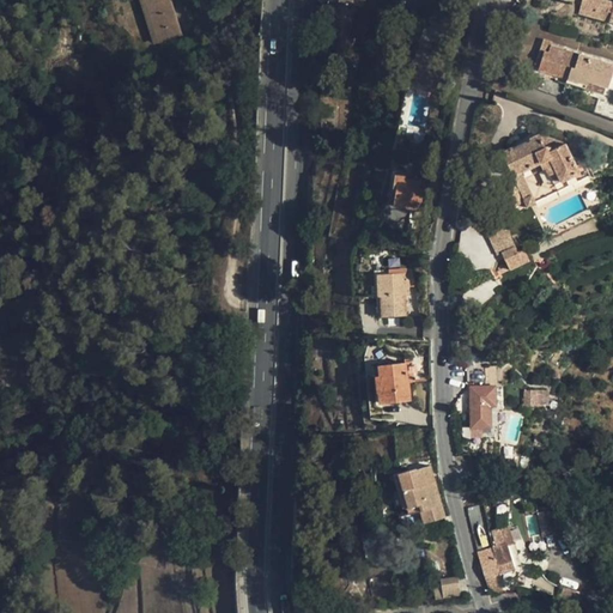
[(144,0),(158,42),(182,35),(170,0),(144,0)]
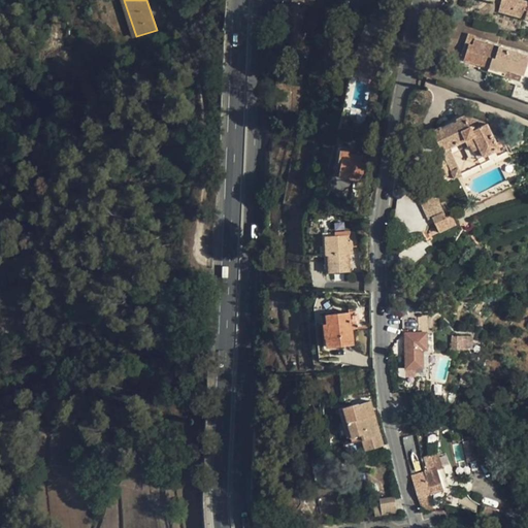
[(527,2),(518,0),(504,0),(501,11),(527,19),(527,2)]
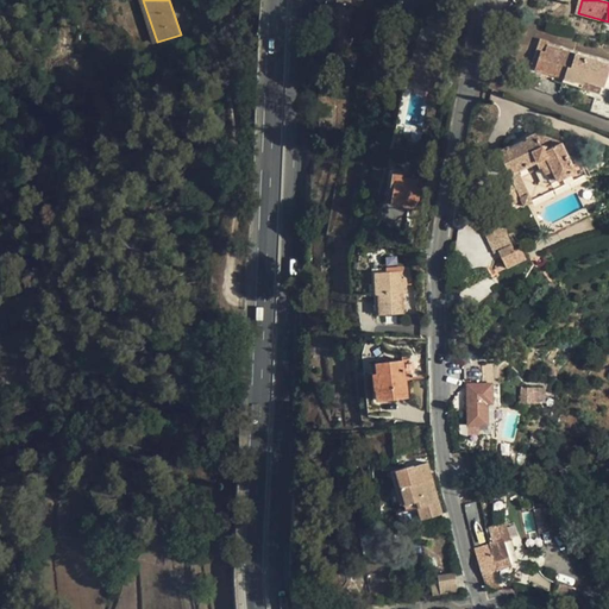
[(547,45),(547,42),(540,38),(532,63),(535,66),(540,51),(545,52),(546,45),(547,45)]
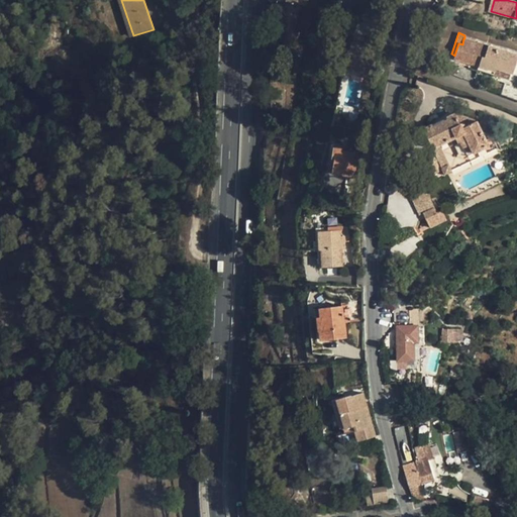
[(516,55),(488,45),(464,38),(463,38),(462,44),(458,43),(454,56),(453,58),(470,64),(469,68),(477,71),(479,66),(485,68),(483,73),(509,80),(511,73),(512,74),(516,59),(516,55)]
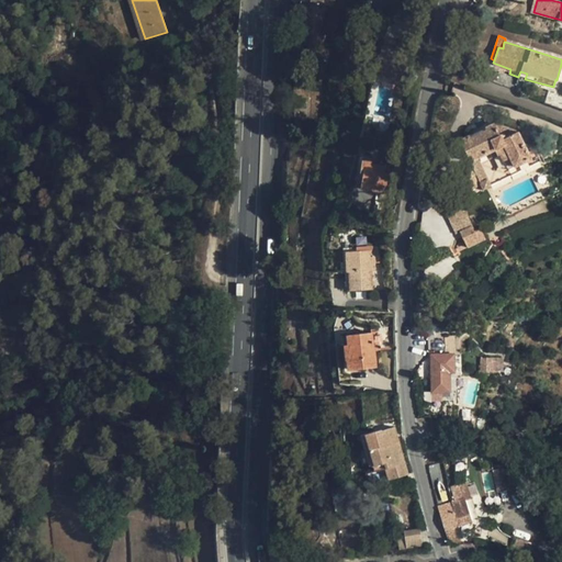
[(323,47),(318,72),(326,74),(332,49),(323,47)]
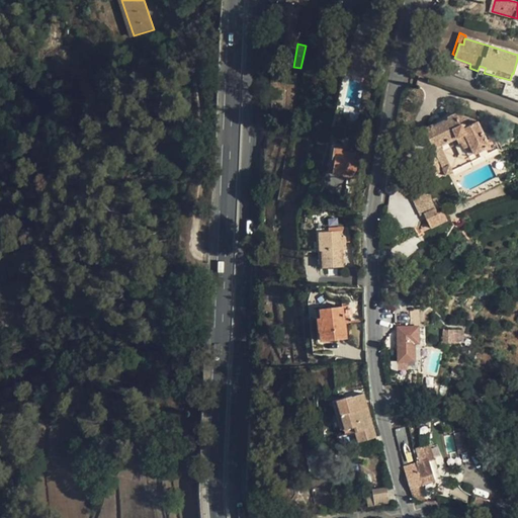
[(353,68),(352,74),(367,77),(368,72),(353,68)]
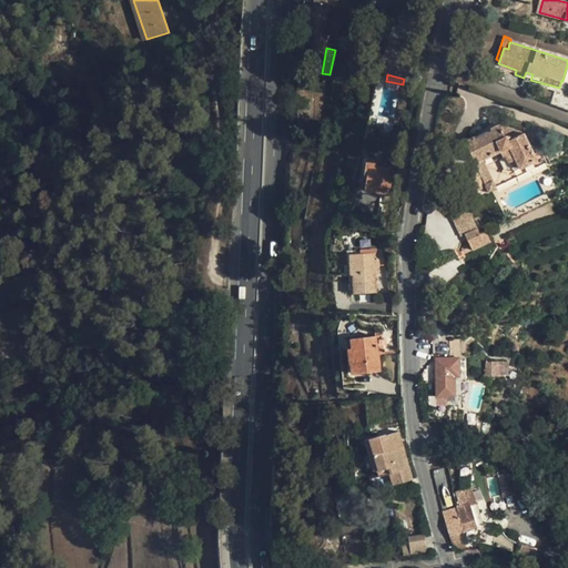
[(567,95),(555,92),(550,104),(567,110),(567,95)]
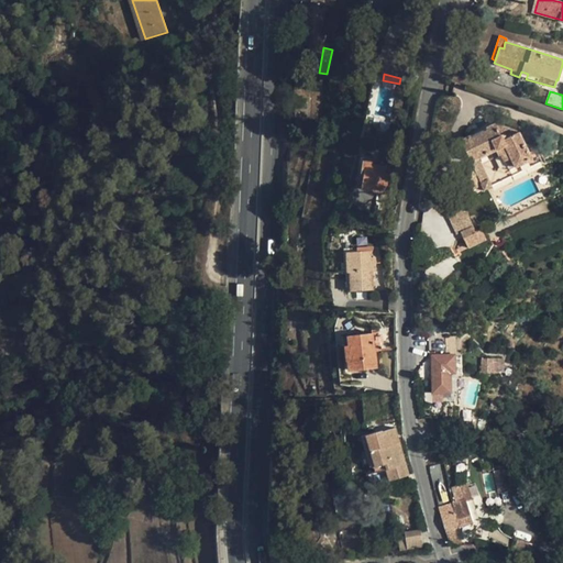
[(399,121),(400,111),(394,110),(392,120),(399,121)]
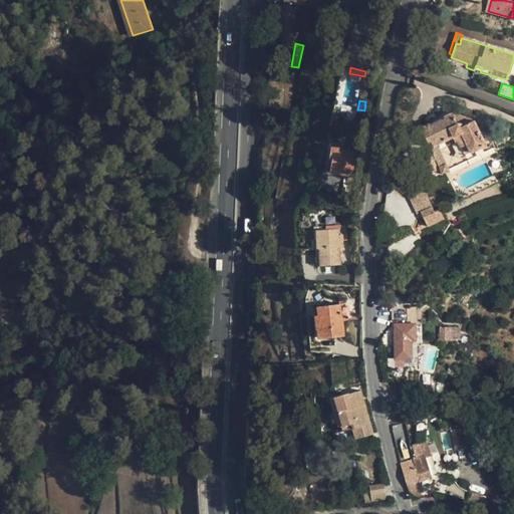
[(429,123),(421,129),(430,148),(436,145),(453,137),(456,142),(458,141),(461,147),(467,161),(488,151),(486,147),(493,144),(488,134),(481,137),(473,120),(452,112),(444,116),(429,123)]
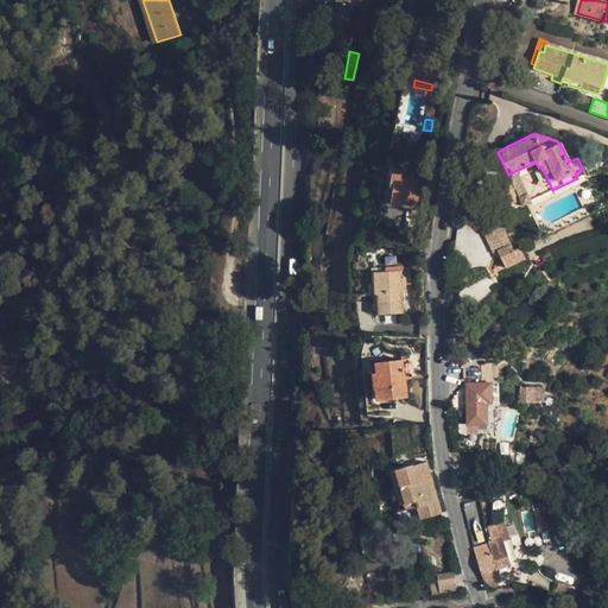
[(536,162),(515,171),(527,195),(530,201),(552,190),(545,173),(542,166),(539,168),(536,162)]
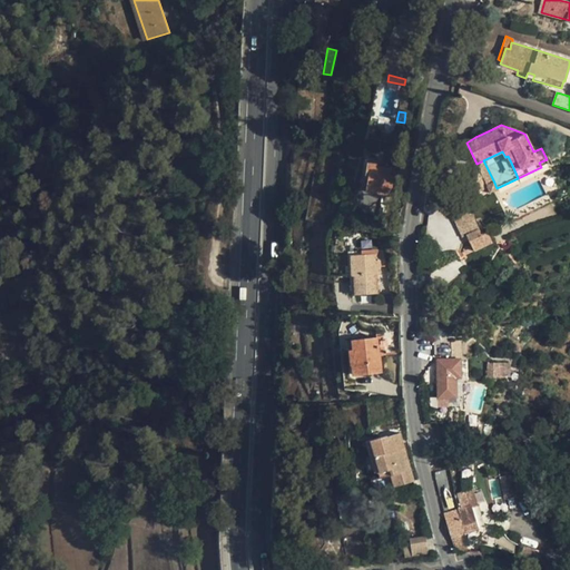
[(483,160),(477,164),(480,169),(479,170),(487,186),(488,186),(494,183),(483,160)]
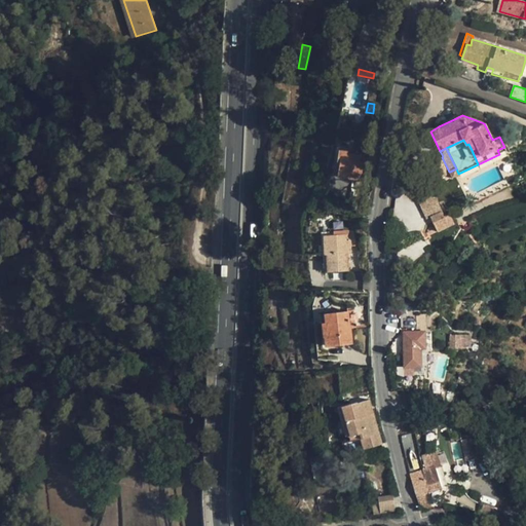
[(361,155),(348,153),(348,151),(339,150),(336,162),(339,163),(337,176),(337,177),(357,180),(361,155)]
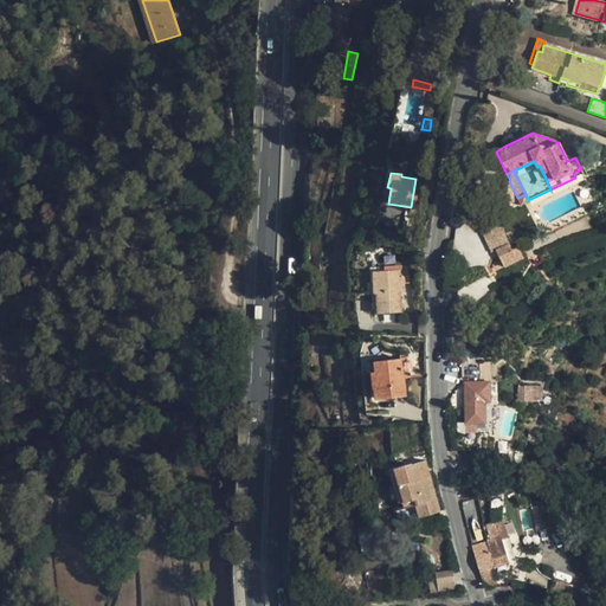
[(509,181),(484,198),(495,213),(517,198),(509,181)]
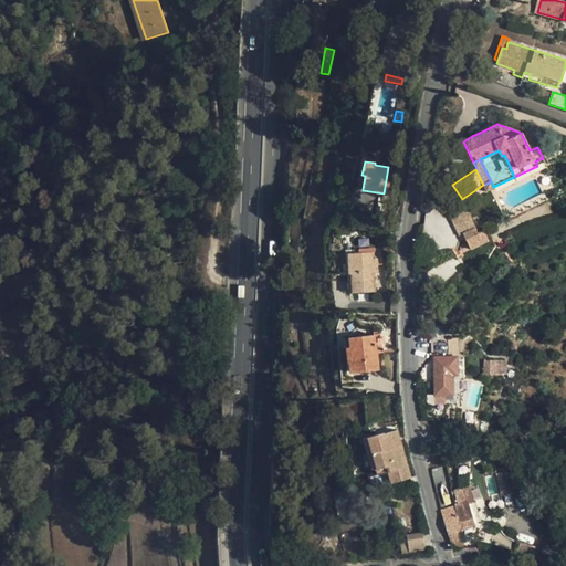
[(493,187),(491,181),(484,185),(486,190),(493,187)]
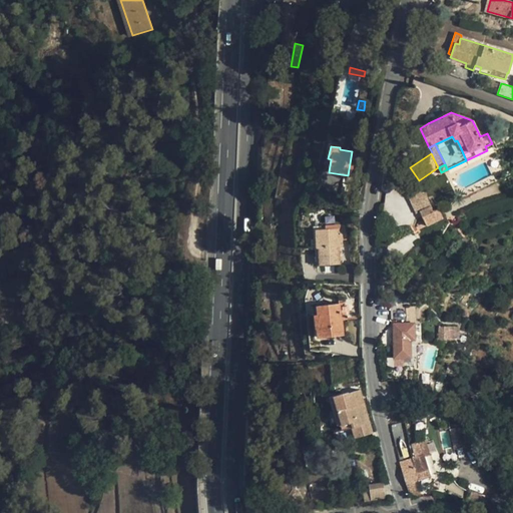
[(500,171),(492,175),(495,181),(503,178),(500,171)]
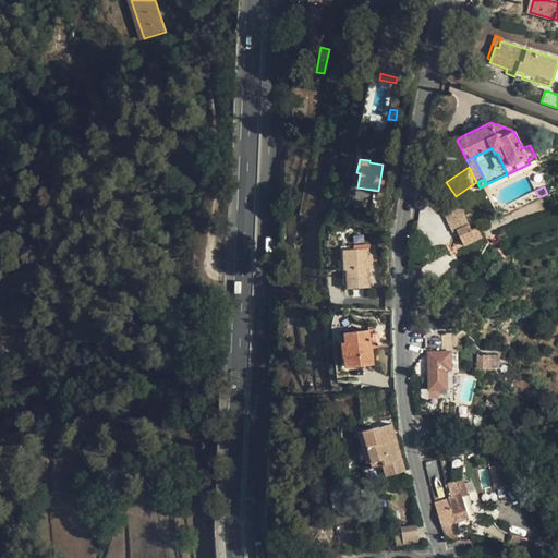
[(535,191),(506,206),(509,213),(538,197),(535,191)]
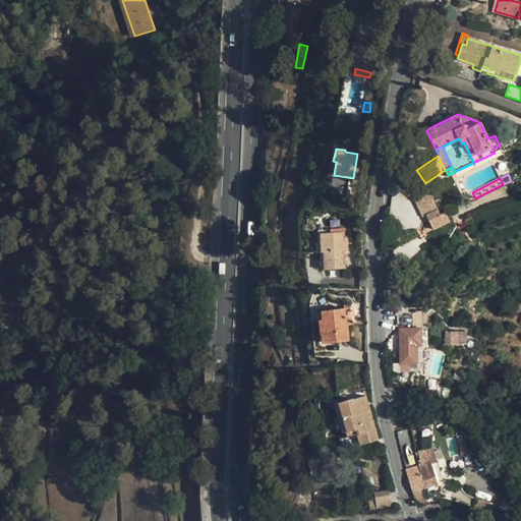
[(438,209),(428,188),(413,195),(423,216),(438,209)]
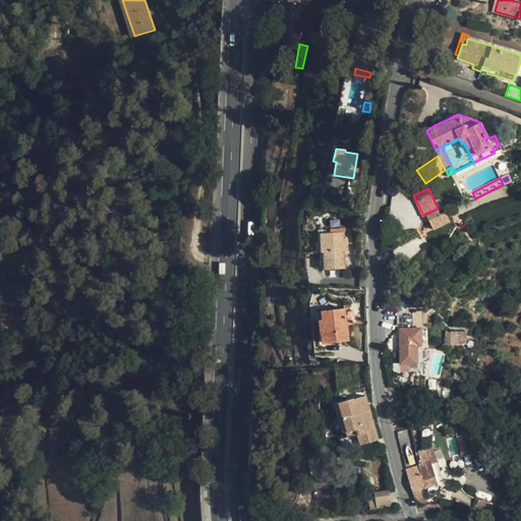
[(463,218),(456,222),(458,224),(459,225),(460,226),(462,226),(464,225),(465,224),(465,223),(465,222),(465,221),(463,218)]
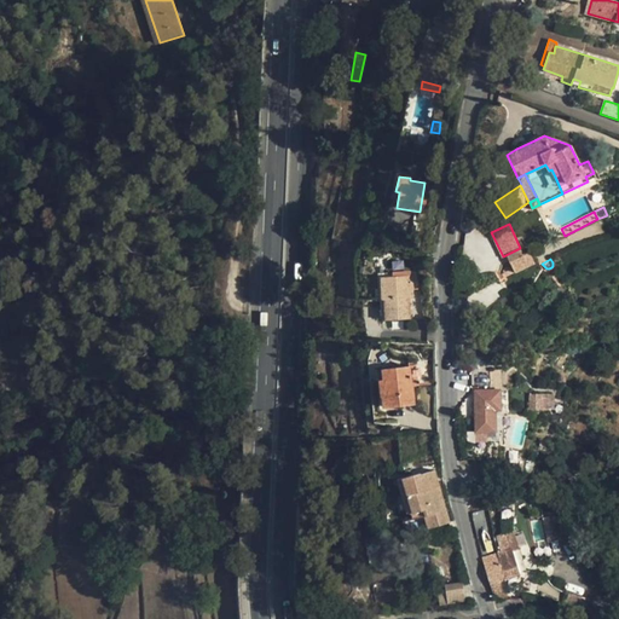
[(412,276),(381,277),(381,299),(383,299),(385,319),(411,318),(410,299),(410,289),(414,289),(412,276)]
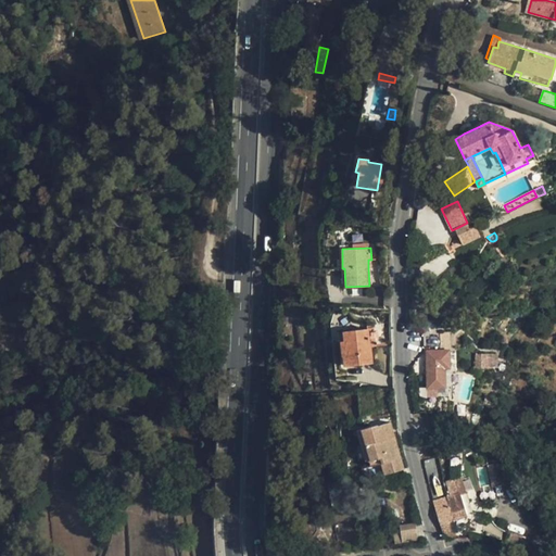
[(369,343),(368,329),(342,331),(343,341),(345,340),(346,355),(345,355),(346,366),(373,363),(370,343),(369,343)]
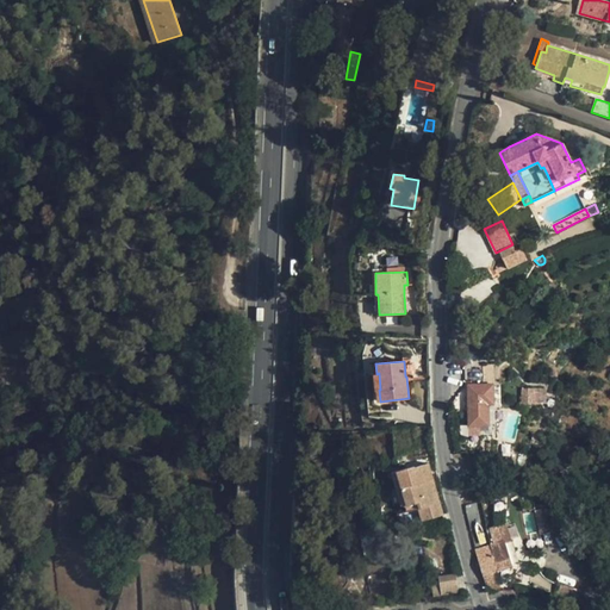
[(468,385),(470,427),(490,425),(489,404),(495,404),(493,384),(468,385)]
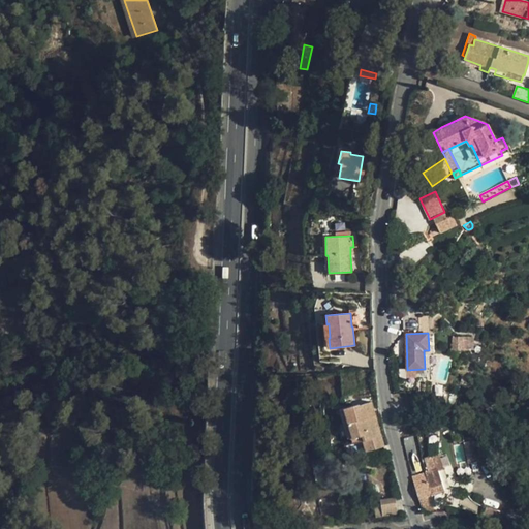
[(425,369),(407,370),(407,378),(427,377),(427,374),(430,373),(429,355),(434,355),(433,333),(428,333),(429,350),(424,350),(425,369)]
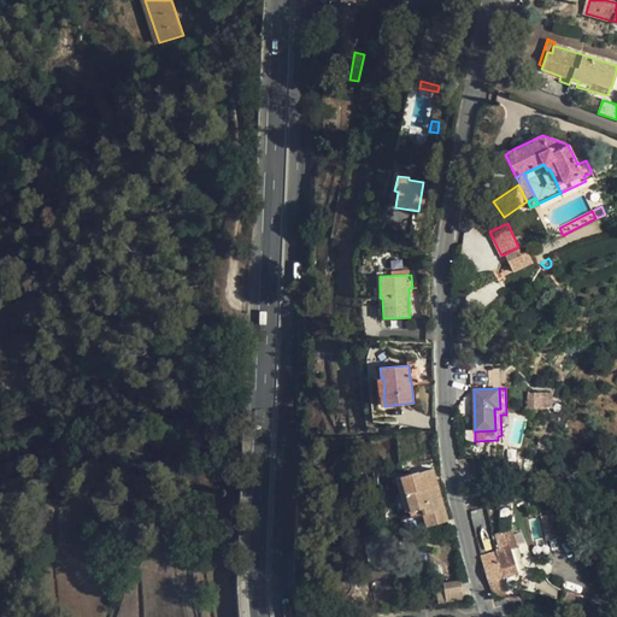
[(532,393),(519,393),(521,407),(533,407),(532,393)]
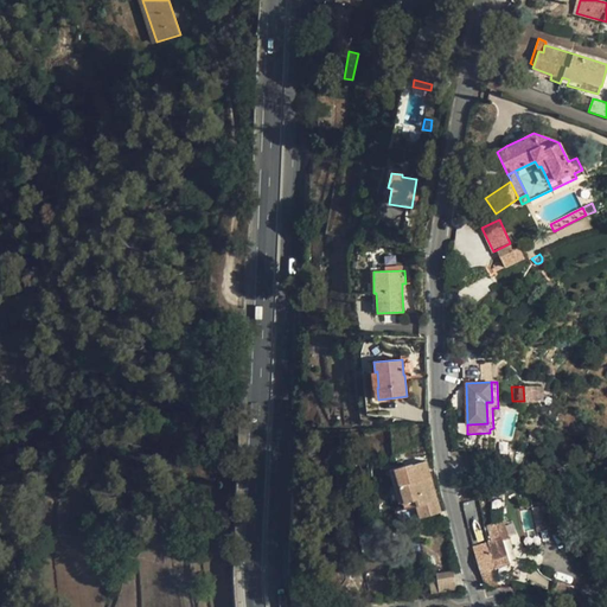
[(145,390),(144,390),(141,390),(140,391),(139,393),(138,394),(136,395),(135,397),(135,398),(135,401),(136,403),(138,404),(139,406),(140,407),(141,408),(144,408),(145,408),(147,408),(148,407),(151,406),(152,404),(153,403),(153,401),(153,400),(153,397),(153,396),(152,394),(151,393),(148,391),(147,390),(145,390)]
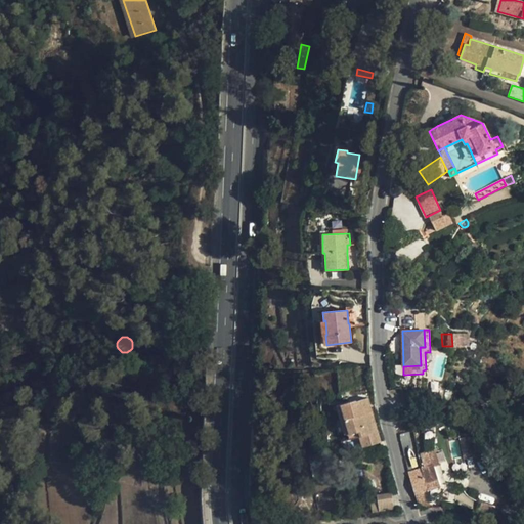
[(457,373),(450,372),(449,380),(455,381),(457,373)]
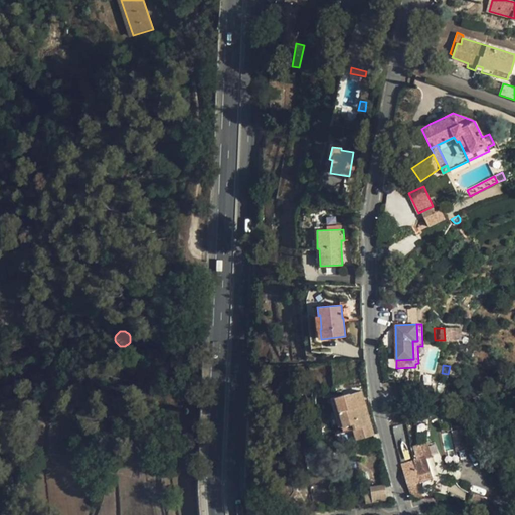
[(420,384),(420,396),(432,396),(432,383),(420,384)]
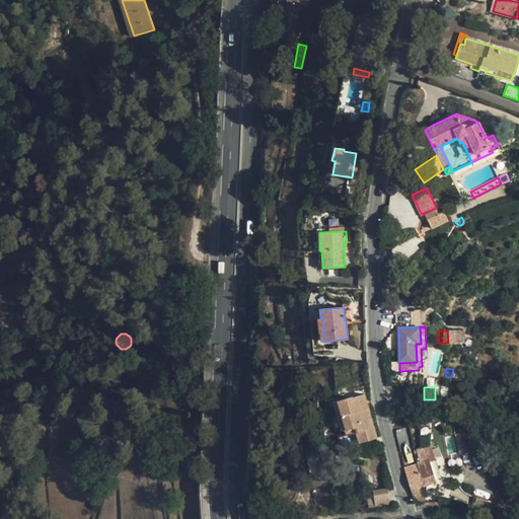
[(359,443),(376,438),(364,394),(335,402),(344,436),(356,433),(359,443)]
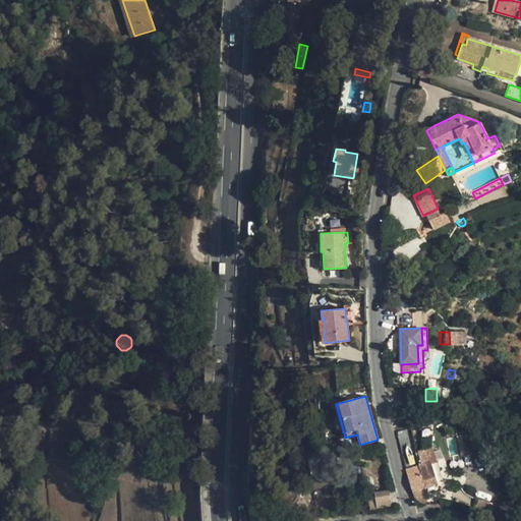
[(472,433),(459,438),(462,453),(476,450),(472,433)]
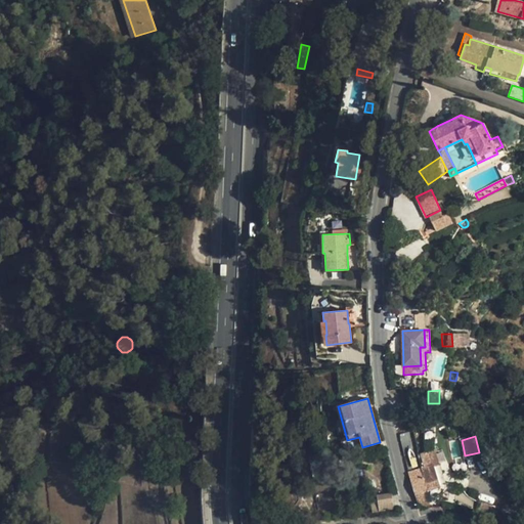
[(435,449),(421,453),(424,467),(419,469),(408,472),(418,503),(425,500),(429,498),(427,490),(441,486),(434,464),(439,462),(435,449)]
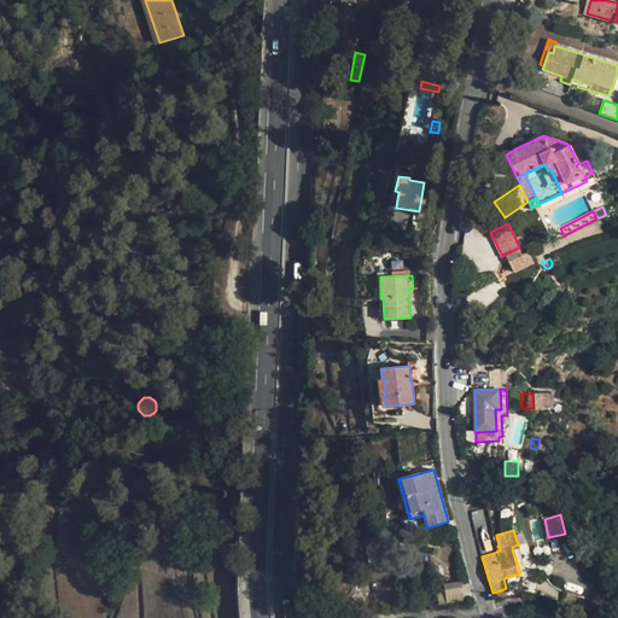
[(518,544),(512,547),(520,573),(525,572),(518,544)]
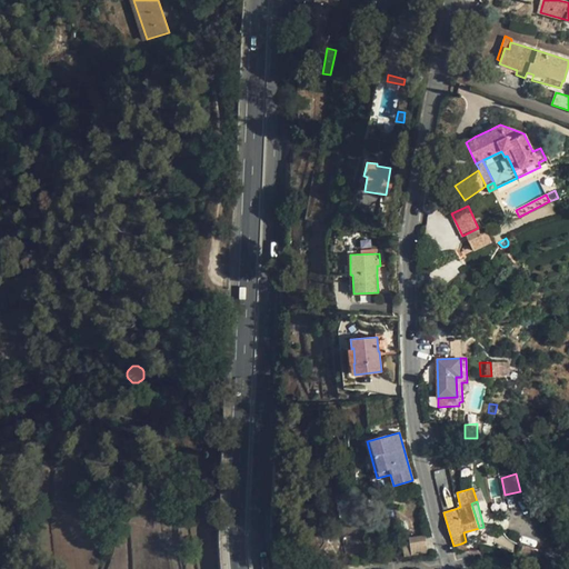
[(413,551),(430,549),(427,532),(411,536),(413,551)]
